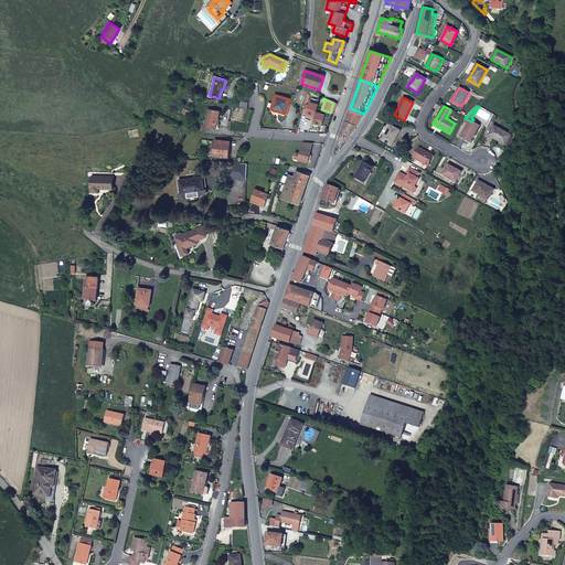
[(216,129),(219,113),(208,110),(204,127),(216,129)]
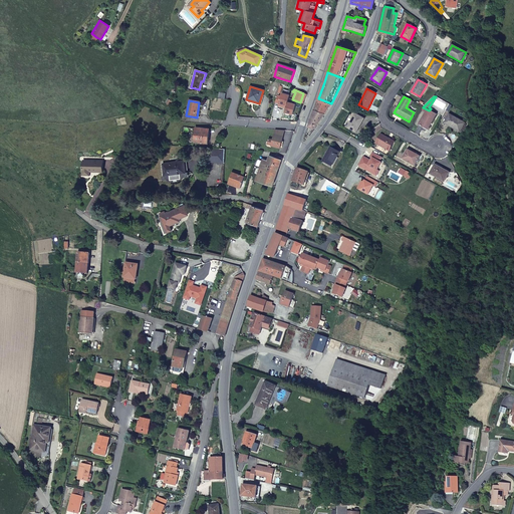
[(317,100),(314,109),(325,113),(330,104),(317,100)]
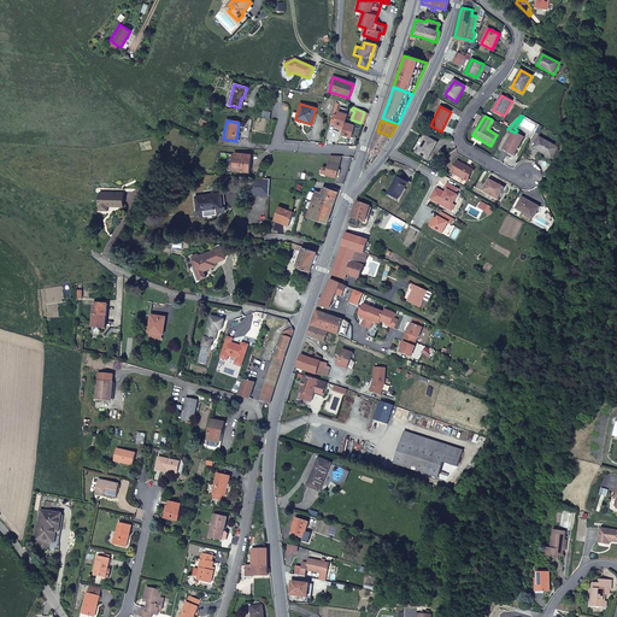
[(391,136),(377,131),(372,146),(370,152),(376,154),(391,136)]
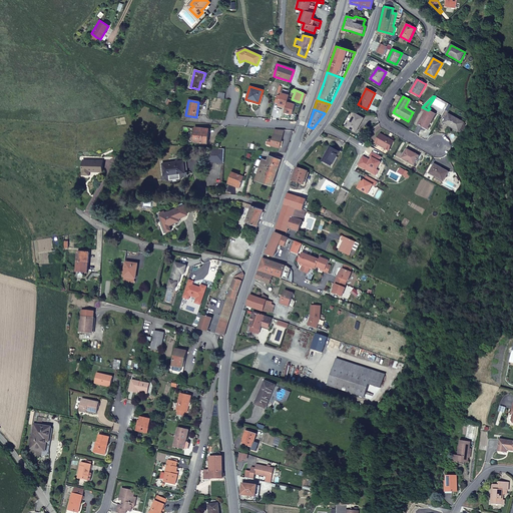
[(426,109),(418,124),(427,129),(435,114),(428,110),(426,109)]
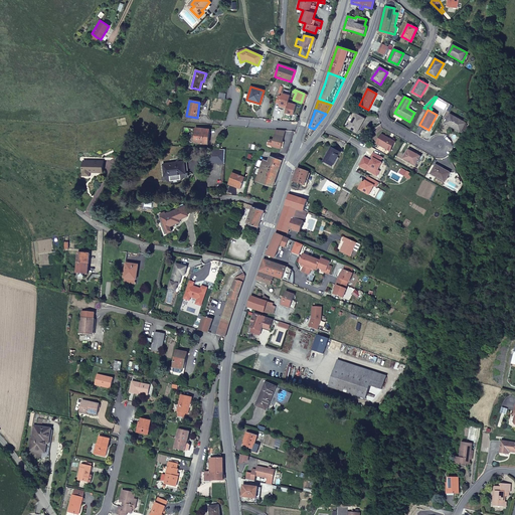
[(356,115),(348,128),(357,134),(365,120),(356,115)]
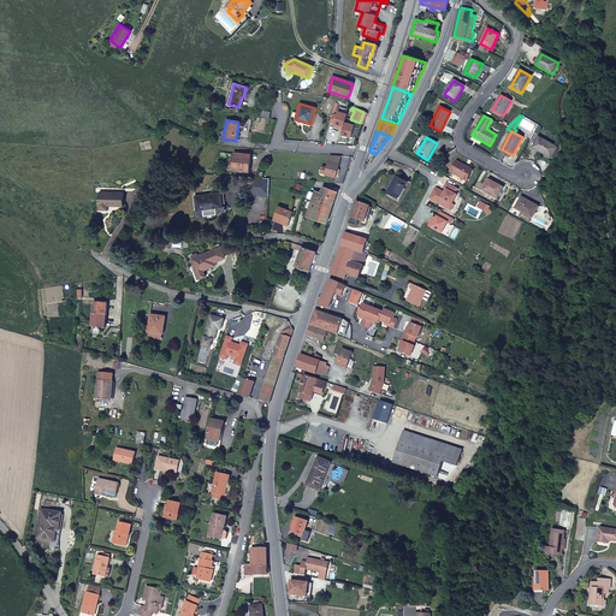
[(557,148),(538,137),(532,148),(551,159),(557,148)]
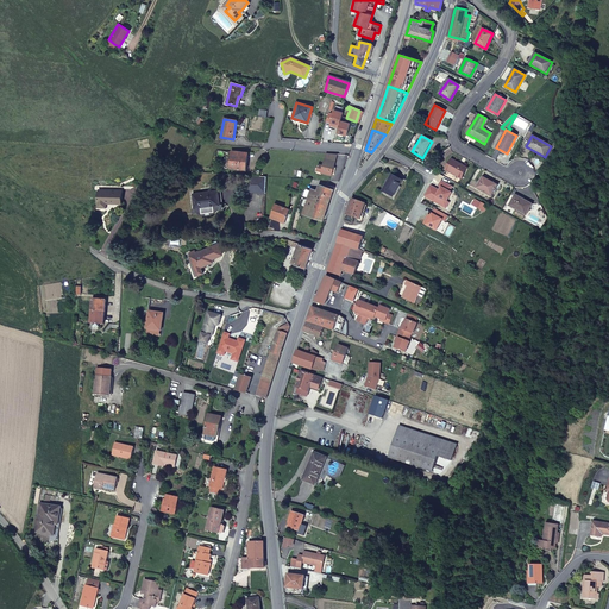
[(182,142),(193,149),(196,143),(186,137),(182,142)]
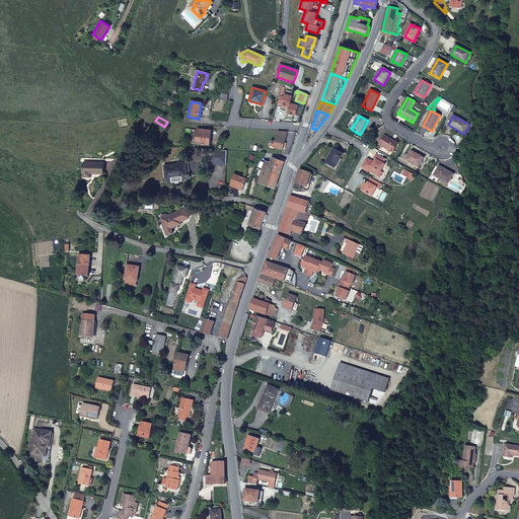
[(211,131),(197,130),(196,144),(210,145),(211,131)]
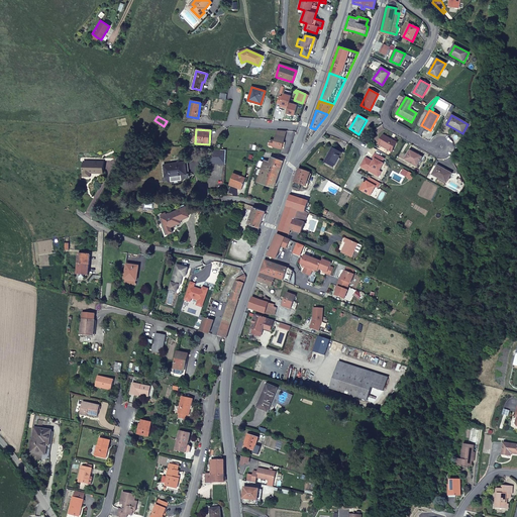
[(285,138),(276,135),(274,140),(270,140),(269,145),(282,149),(285,138)]
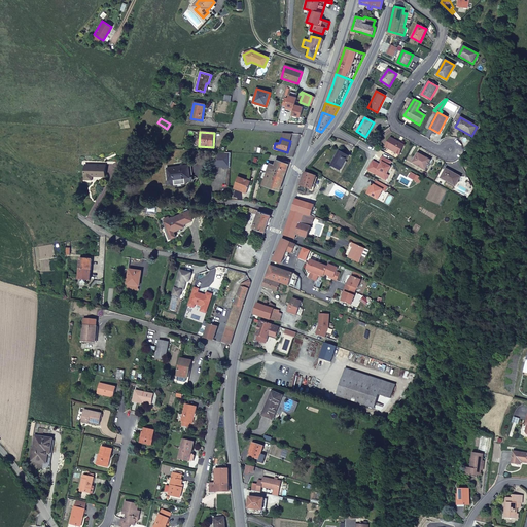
[(405,145),(391,138),(386,147),(399,154),(405,145)]
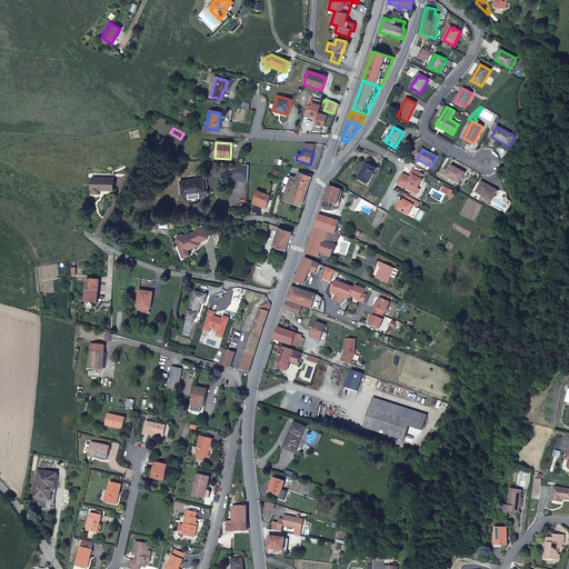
[(366,163),(357,179),(368,185),(376,169),(366,163)]
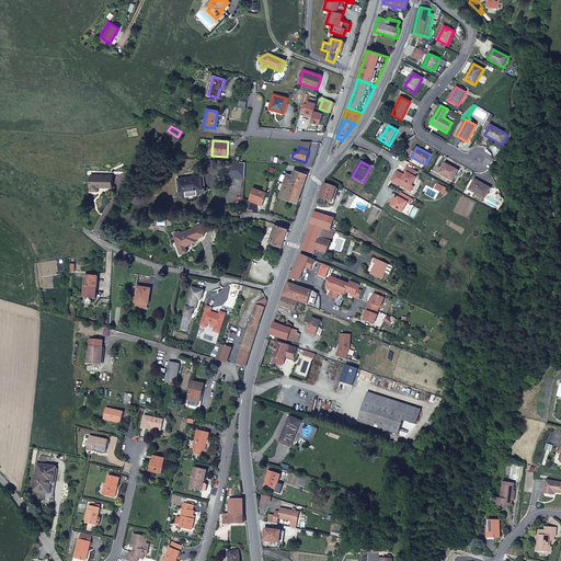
[(244,179),(245,163),(240,163),(226,162),(225,178),(244,179)]
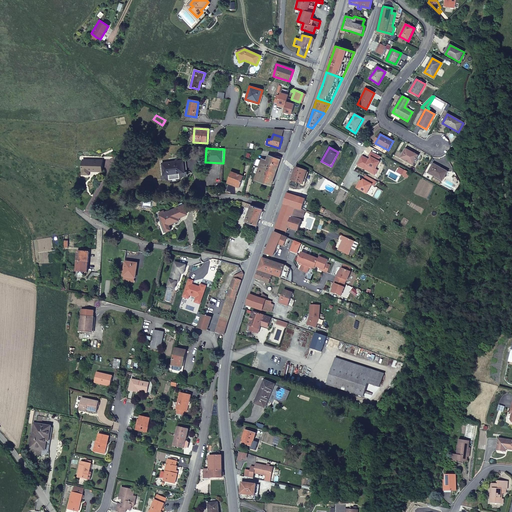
[(418,156),(406,149),(401,158),(413,165),(418,156)]
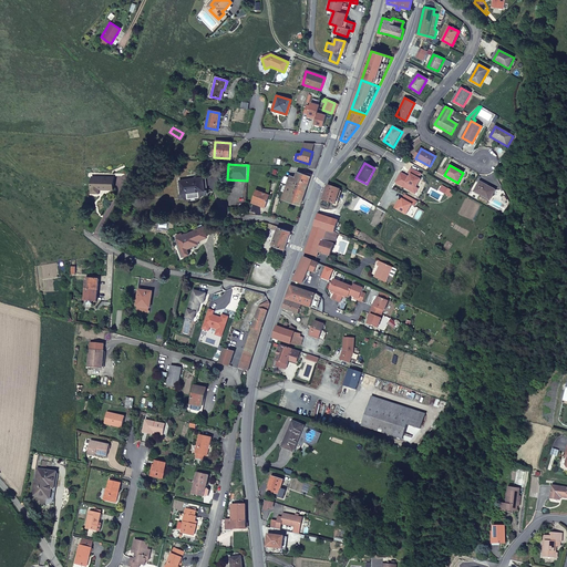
[(410,178),(401,173),(395,183),(415,194),(419,189),(416,188),(421,181),(419,179),(421,175),(412,169),(409,174),(411,175),(410,178)]
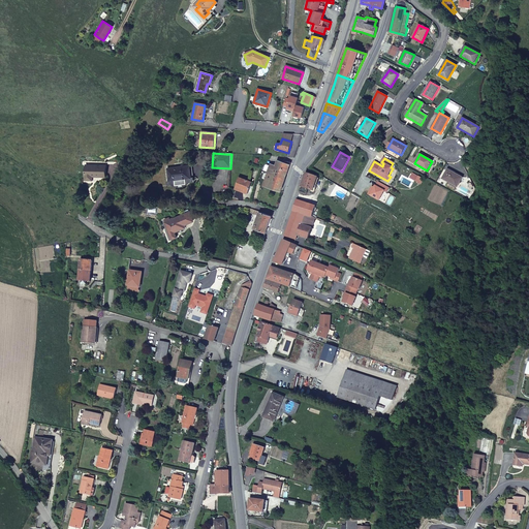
[(263,186),(280,192),(289,163),(284,162),(284,163),(277,161),(275,167),(272,176),(268,174),(263,186)]
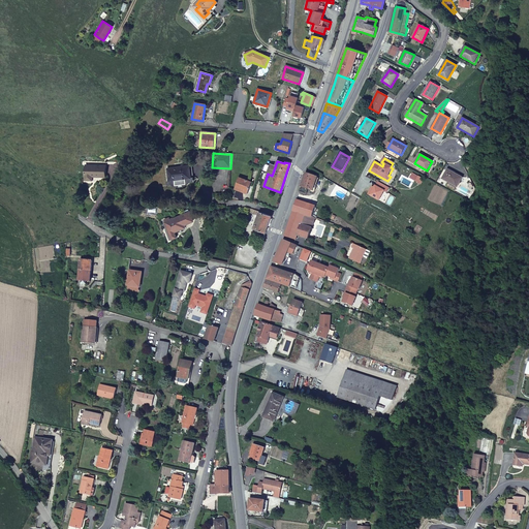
[(92,178),(105,178),(105,166),(85,165),(85,181),(92,181),(92,178)]
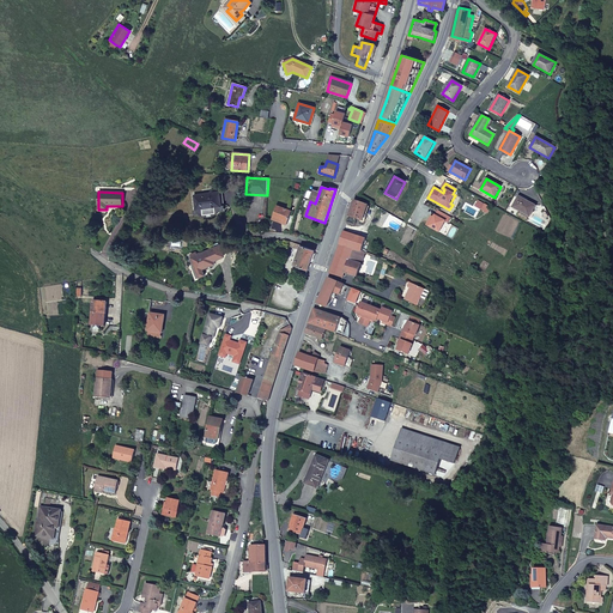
[(195,211),(201,210),(202,214),(202,216),(216,214),(216,213),(214,208),(222,207),(219,193),(194,196),(195,211)]
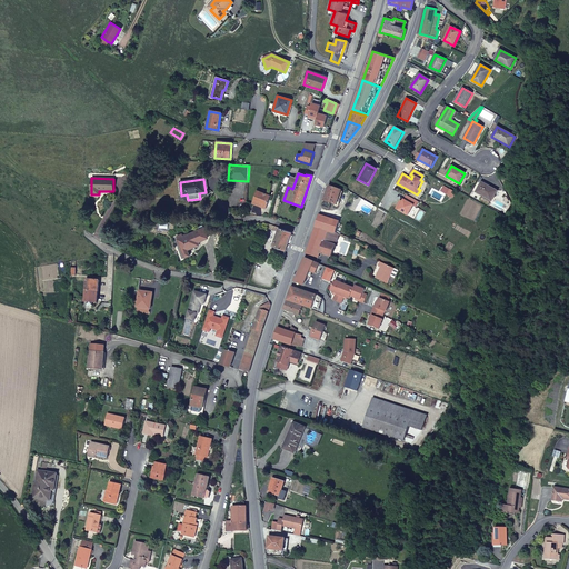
[(497,191),(481,182),(476,192),(491,201),(497,191)]
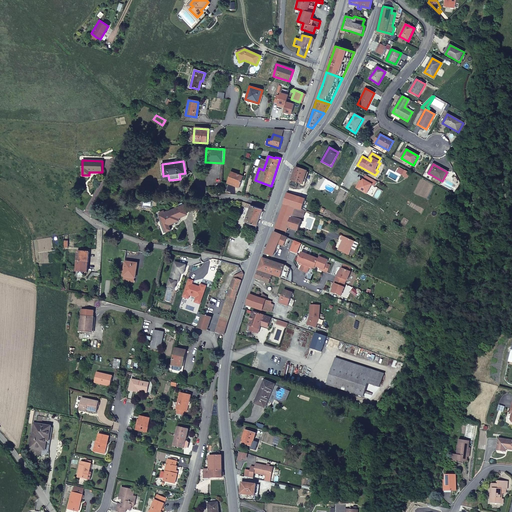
[(296,168),(290,186),(296,188),(297,183),(303,185),(307,172),(296,168)]
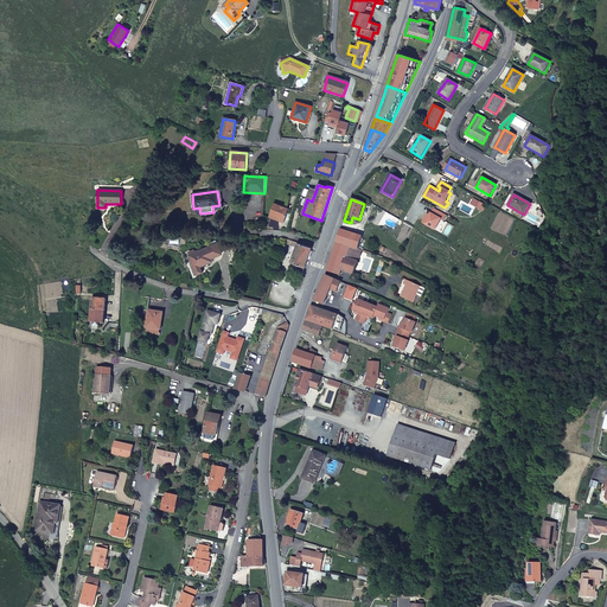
[(289,210),(274,204),(269,217),(285,223),(289,210)]
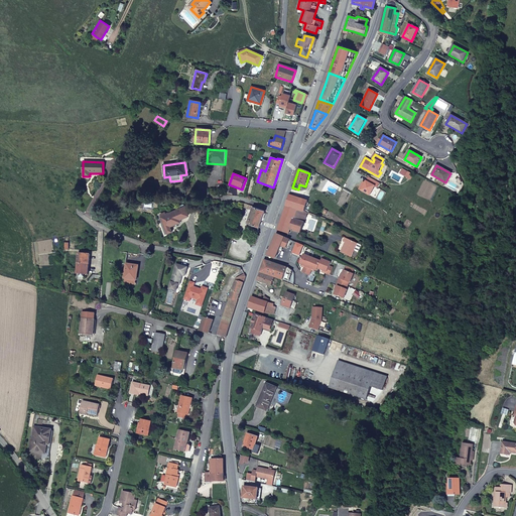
[(363,182),(360,189),(370,196),(375,186),(377,187),(380,183),(369,177),(366,183),(363,182)]
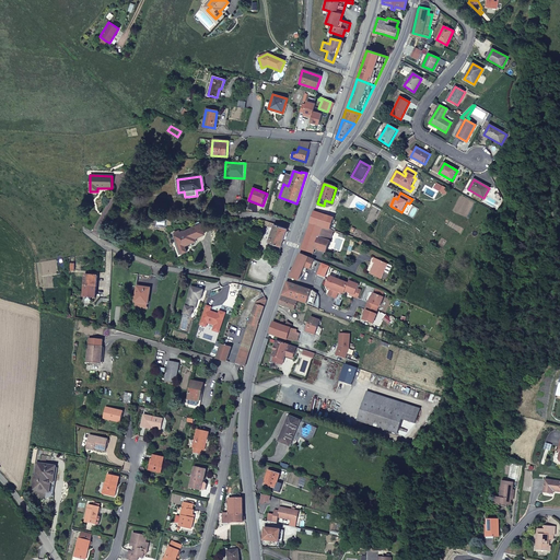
[(314,212),(311,223),(330,230),(334,221),(335,219),(314,212)]
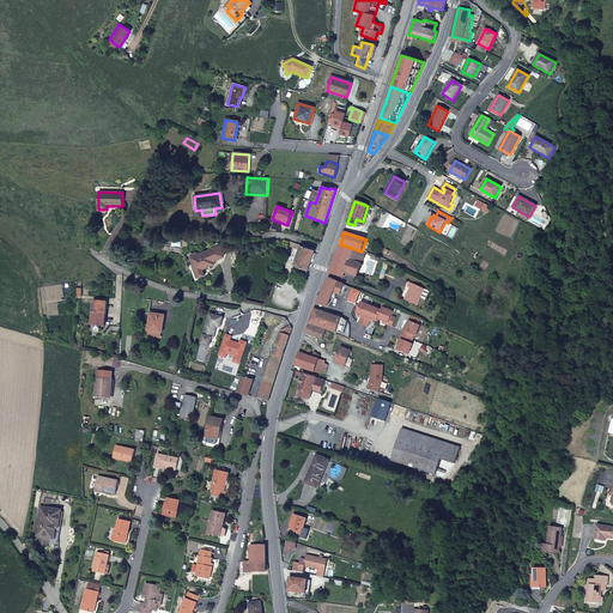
[(314,252),(290,242),(287,246),(299,250),(295,265),(299,267),(297,273),(305,275),(308,269),(314,252)]
